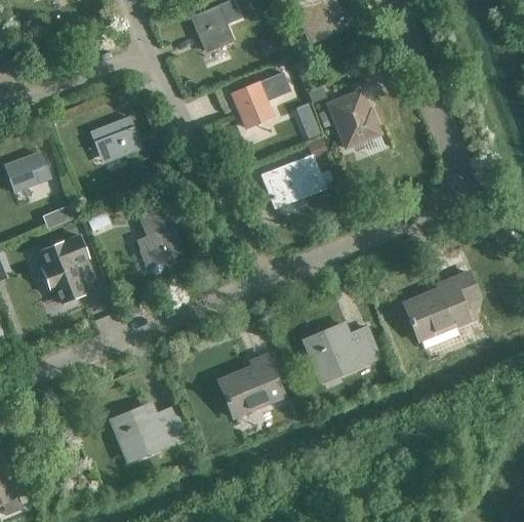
[(294,0),(298,11),(307,8),(318,37),(346,27),(334,0),(294,0)]
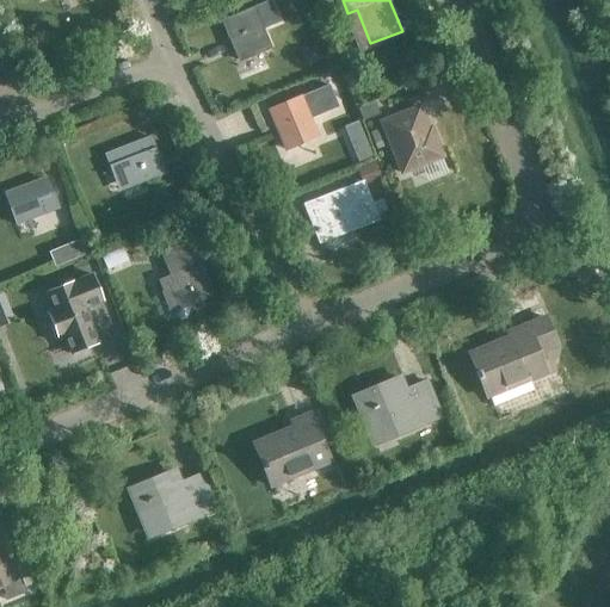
[(239,59),(272,45),(254,2),(221,17),(239,59)]
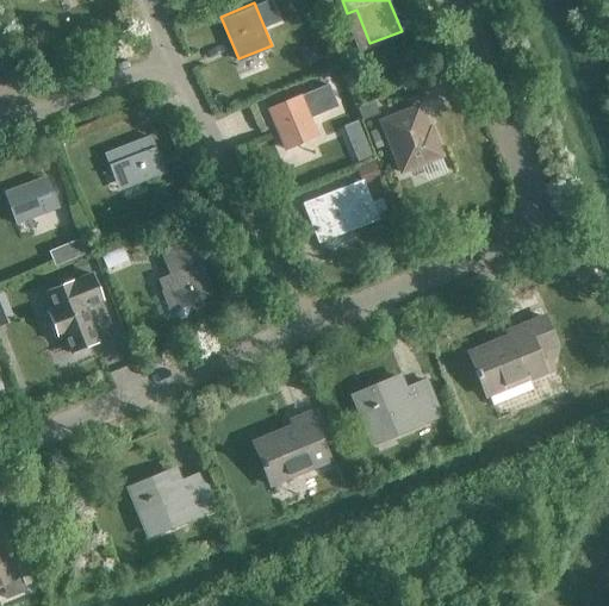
[(285,149),(318,135),(310,114),(337,102),(328,81),(267,107),(285,149)]
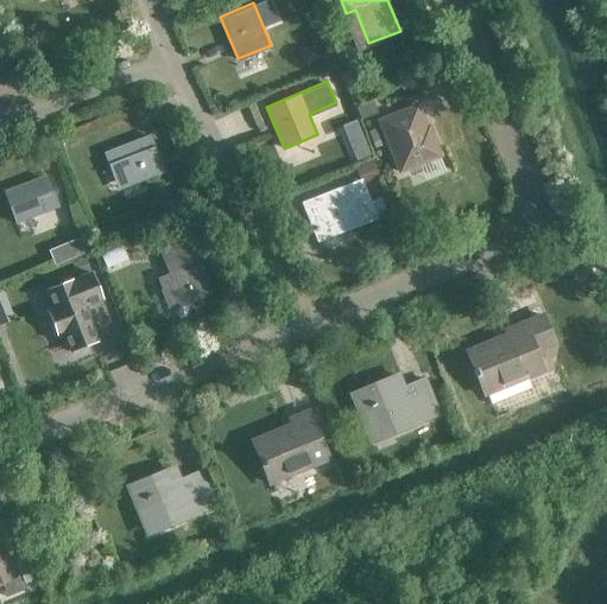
[(377,110),(373,99),(356,105),(361,116),(377,110)]
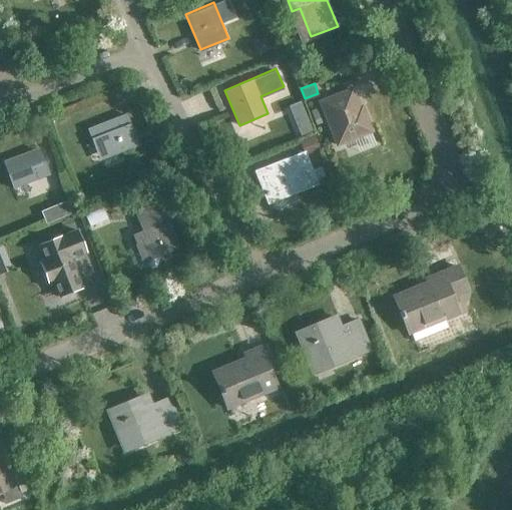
[(337,142),(371,129),(365,113),(363,114),(352,87),(320,100),(337,142)]
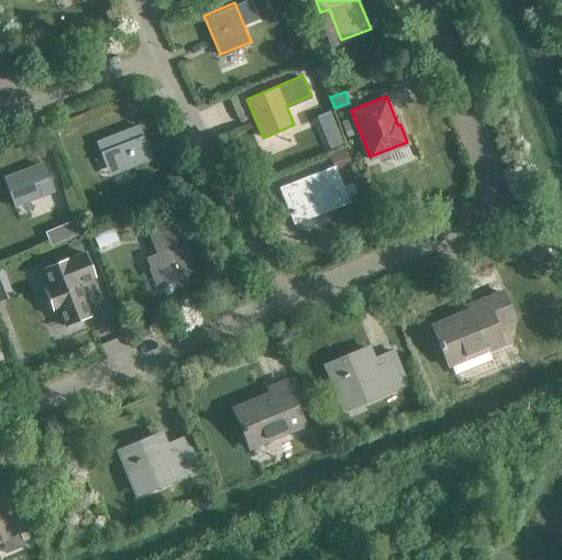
[(109,173),(151,157),(139,124),(97,140),(109,173)]
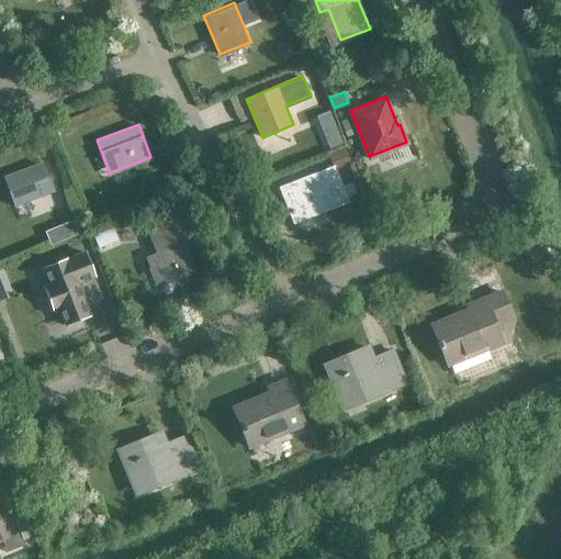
[(14,204),(54,190),(43,161),(3,176),(14,204)]
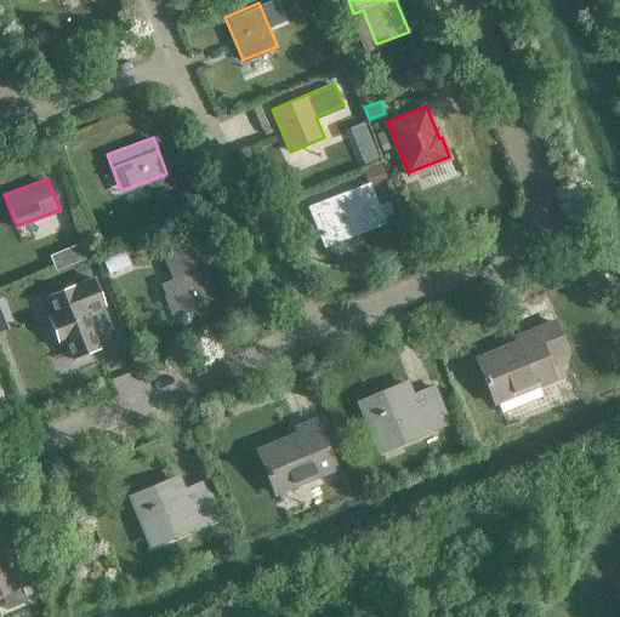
[(325,243),(382,220),(368,183),(311,205),(325,243)]
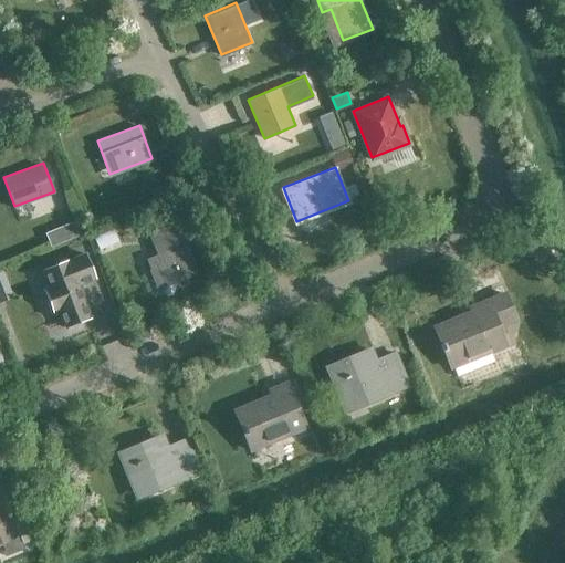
[(157,253),(146,258),(158,289),(198,272),(186,242),(177,220),(149,231),(157,253)]
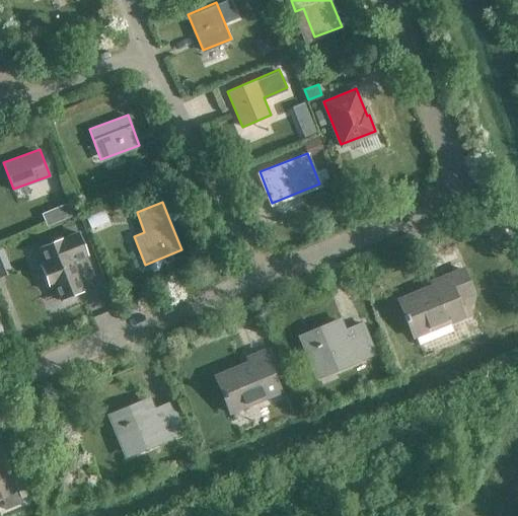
[(52,285),(58,299),(80,290),(69,261),(84,254),(75,232),(38,247),(44,262),(39,264),(48,287),(52,285)]
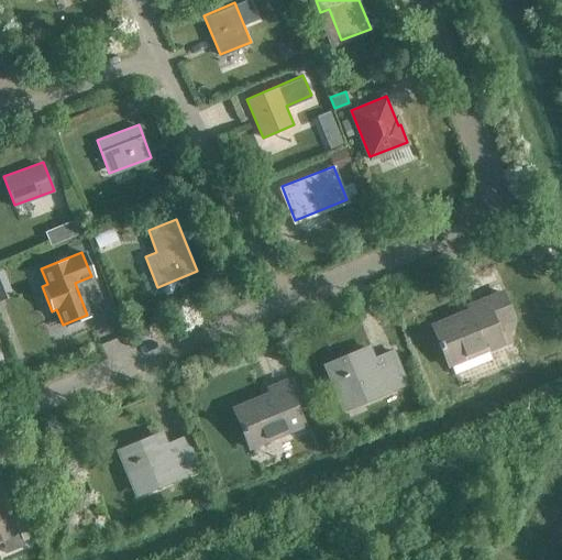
[(497,325),(513,318),(502,289),(467,304),(472,315),(433,330),(440,347),(441,346),(448,362),(449,362),(453,372),(491,357),(486,347),(503,339),(497,325)]
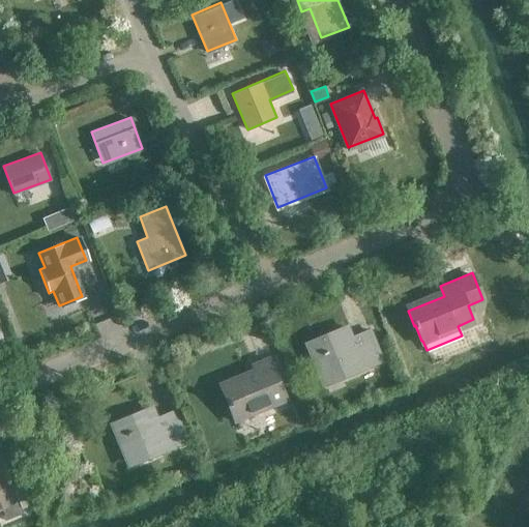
[(344,376),(382,359),(370,328),(348,338),(343,326),(306,341),(321,376),(341,368),(344,376)]
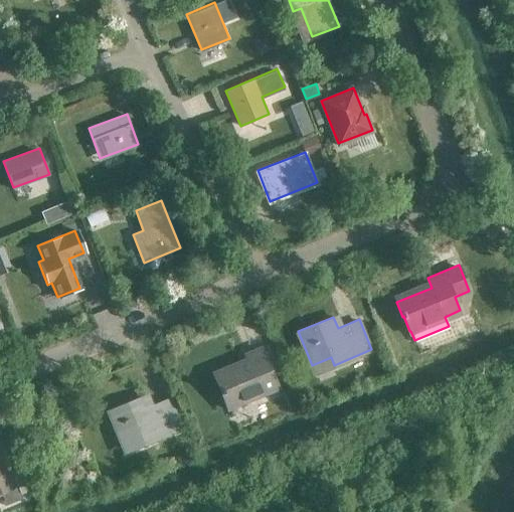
[(228,407),(278,386),(262,347),(245,354),(248,363),(215,377),(228,407)]
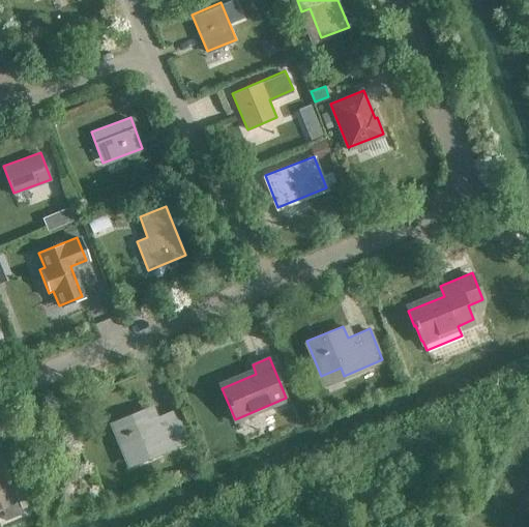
[(147,457),(187,440),(175,410),(151,419),(146,407),(111,422),(125,457),(144,449),(147,457)]
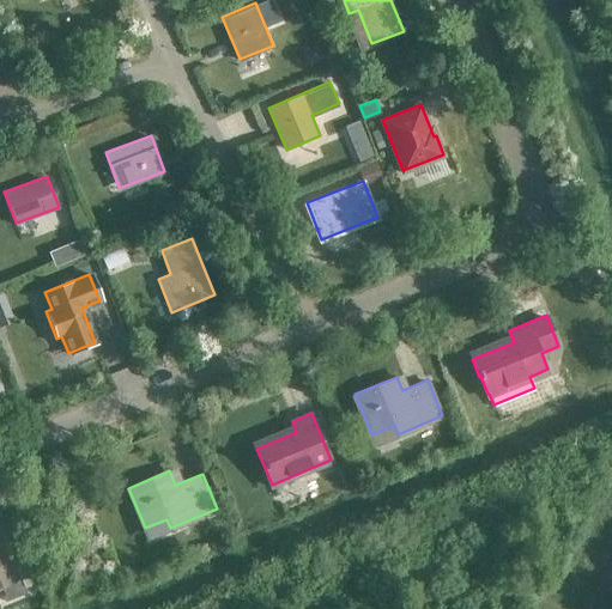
[(11,555),(0,559),(0,585),(6,600),(25,592),(24,586),(41,579),(30,554),(13,561),(11,555)]
